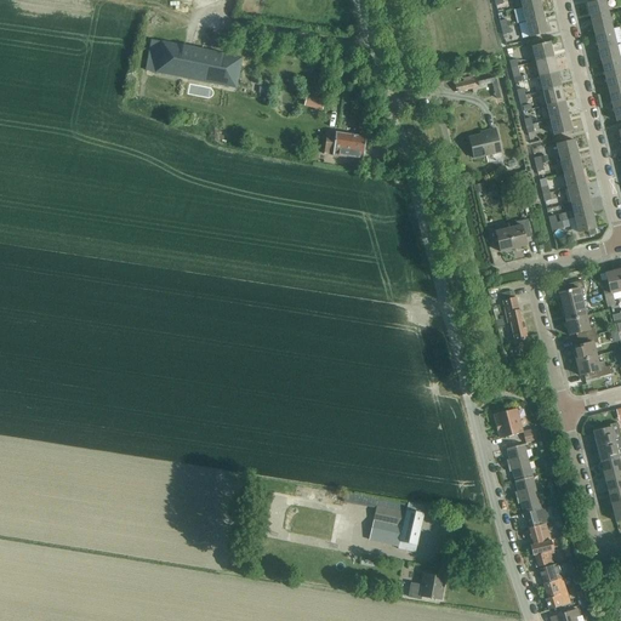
[(604,0),(587,5),(591,20),(608,15),(604,0)]
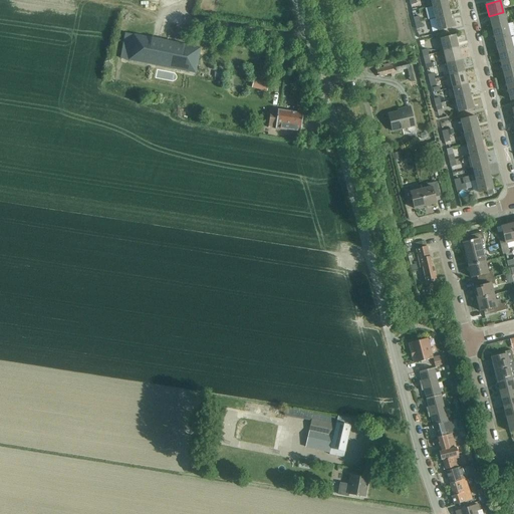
[(432,6),(435,18),(450,15),(447,2),(432,6)]
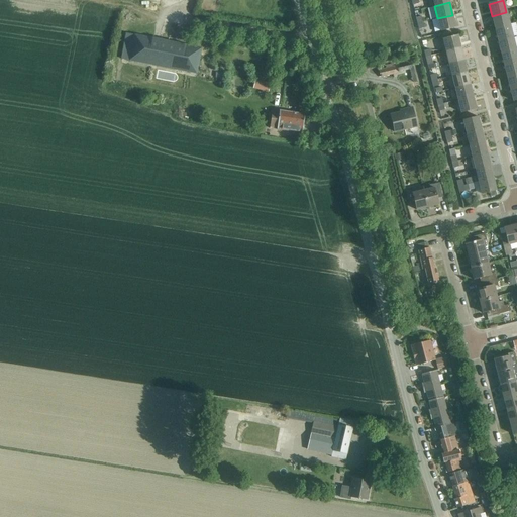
[(492,16),(495,28),(509,24),(506,12),(492,16)]
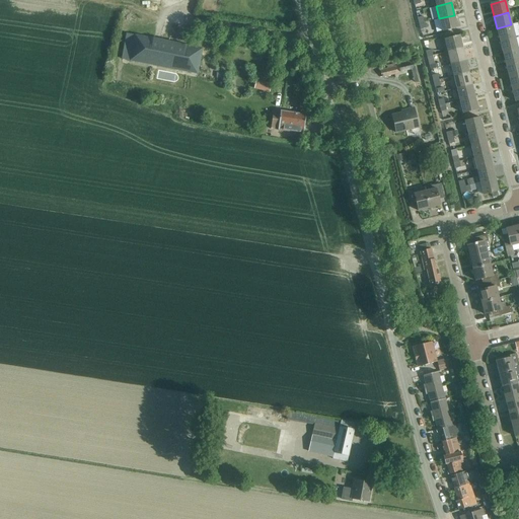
[(454,15),(439,18),(442,30),(457,27),(454,15)]
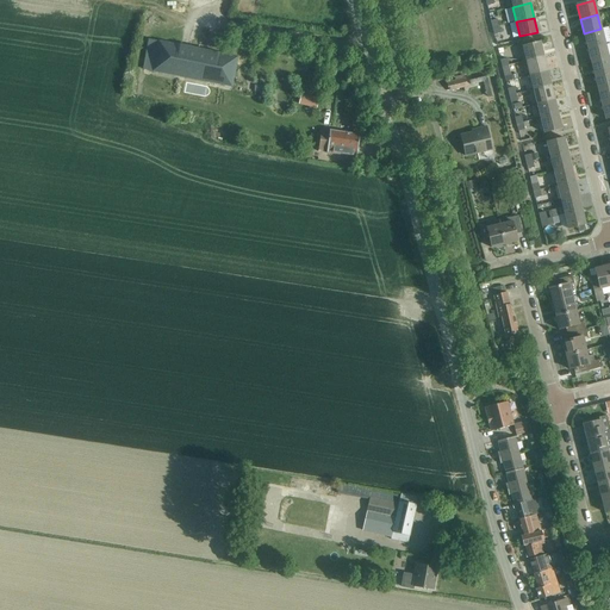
[(609,42),(609,37),(608,27),(601,29),(584,33),(587,48),(604,43),(609,42)]
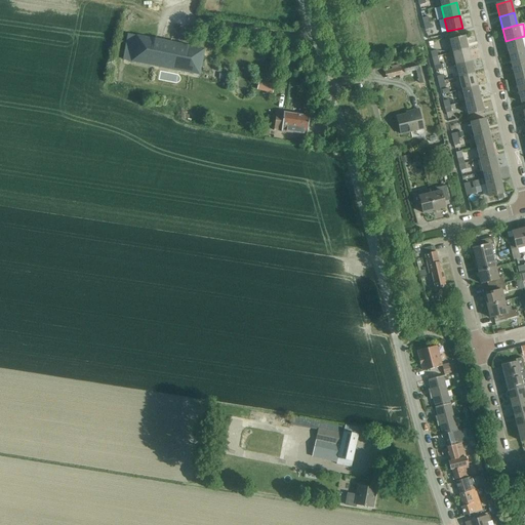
[(205,49),(156,40),(128,34),(123,61),(200,75),(205,49)]
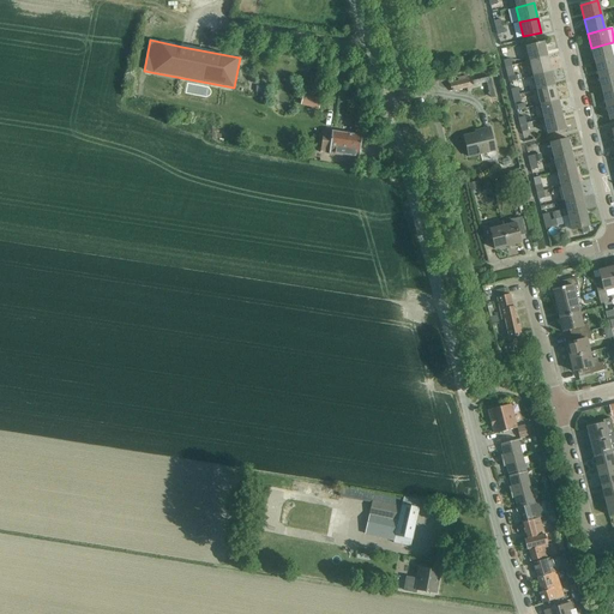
[(527,47),(530,61),(547,58),(543,42),(527,47)]
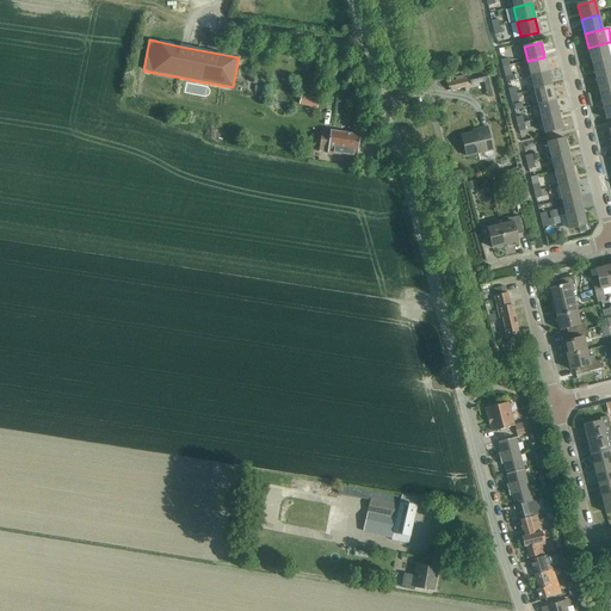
[(588,48),(592,62),(609,57),(605,43),(588,48)]
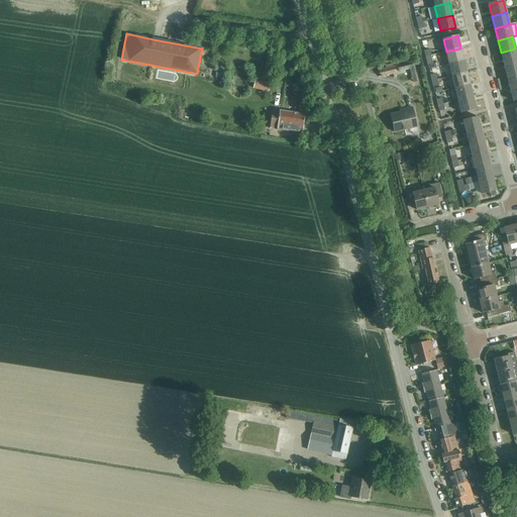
[(446,52),(449,64),(463,61),(460,48),(446,52)]
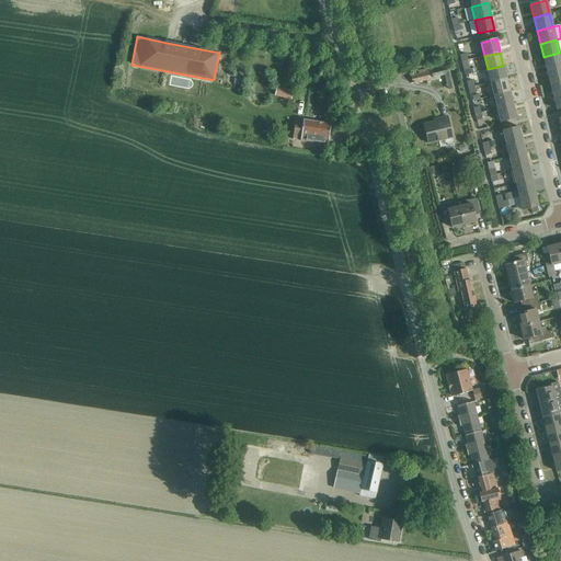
[(544,57),(547,70),(560,66),(560,59),(559,53),(544,57)]
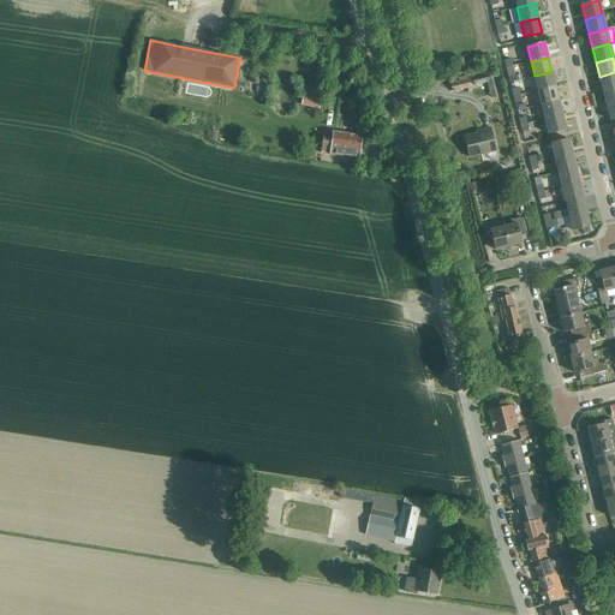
[(513,66),(506,67),(509,83),(517,82),(513,66)]
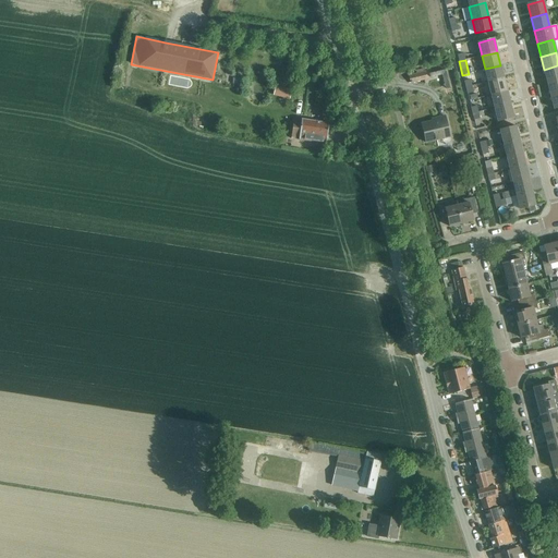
[(485,69),(488,83),(504,79),(500,65),(485,69)]
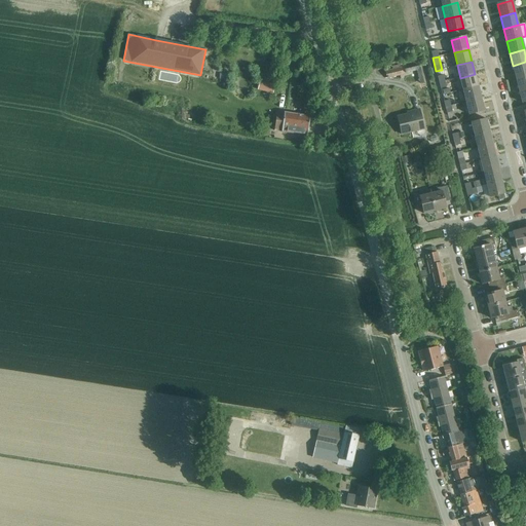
[(525,62),(513,66),(516,78),(525,75),(525,62)]
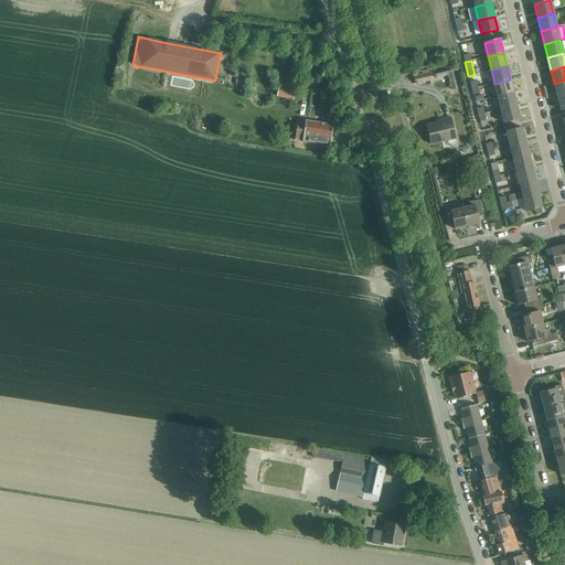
[(414,77),(416,85),(433,81),(430,73),(414,77)]
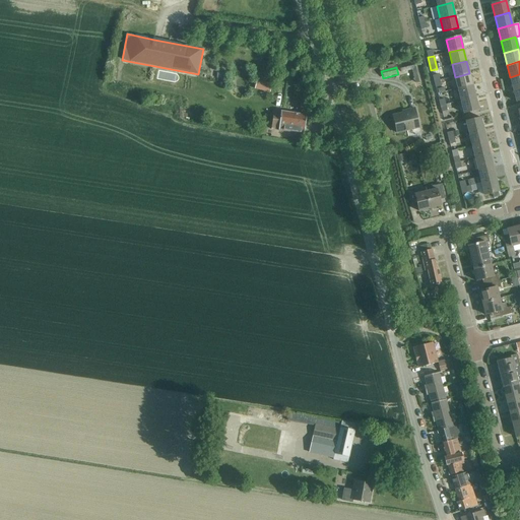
[(455,77),(458,89),(472,85),(469,73),(455,77)]
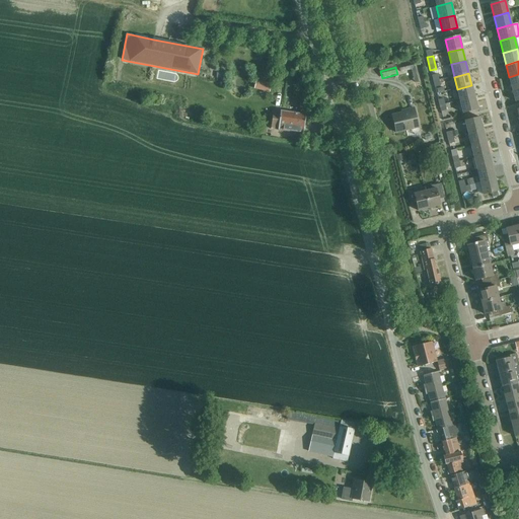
[(518,74),(509,77),(512,89),(518,87),(518,74)]
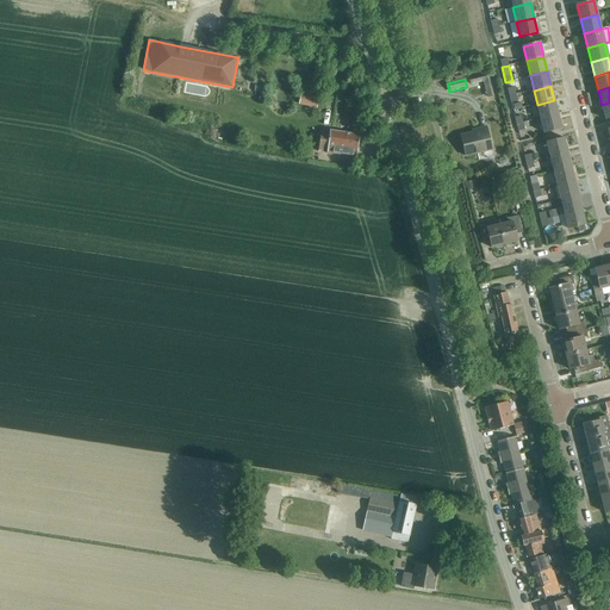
[(304,92),(302,103),(319,106),(322,95),(304,92)]
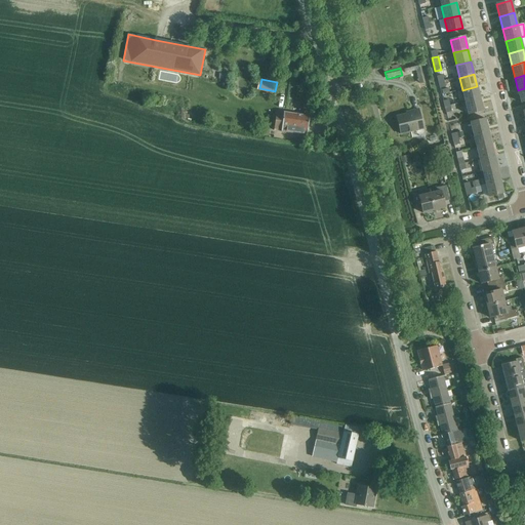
[(462,90),(466,103),(480,98),(477,86),(462,90)]
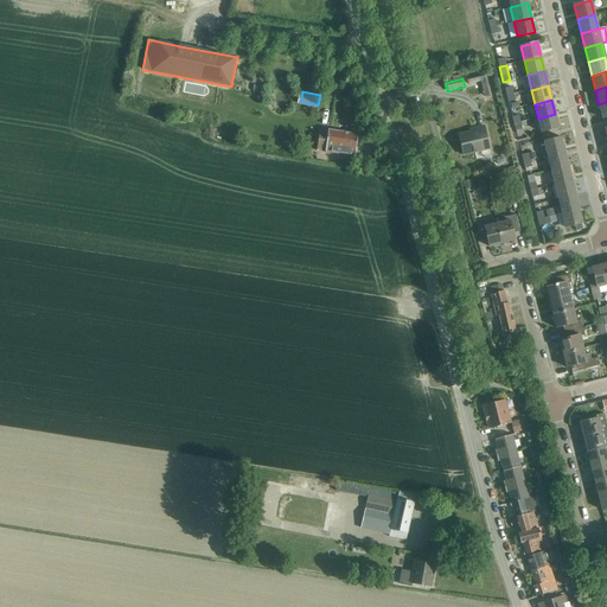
[(555,114),(538,119),(542,133),(558,129),(555,114)]
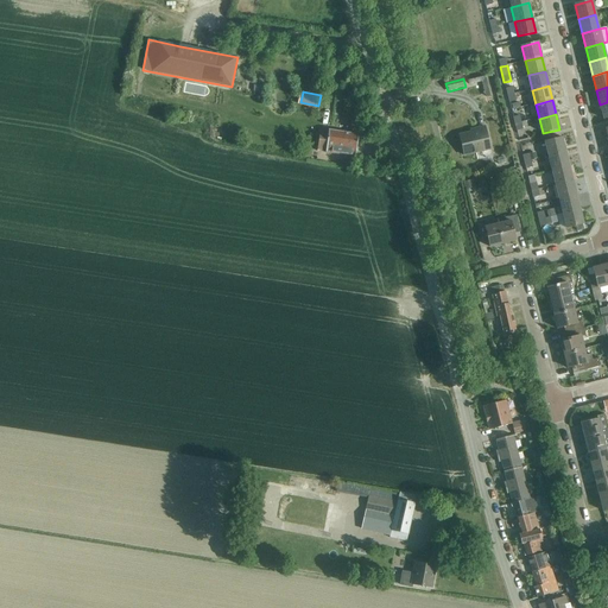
[(458,135),(463,156),(491,150),(486,127),(477,130),(477,132),(458,135)]
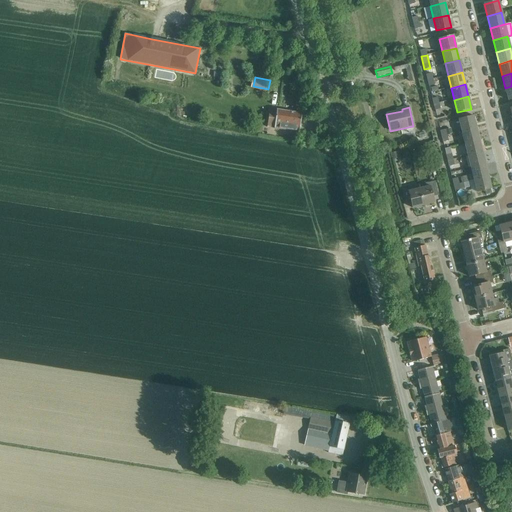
[(274,129),(299,133),(302,114),(270,109),(267,126),(274,127),(274,129)]
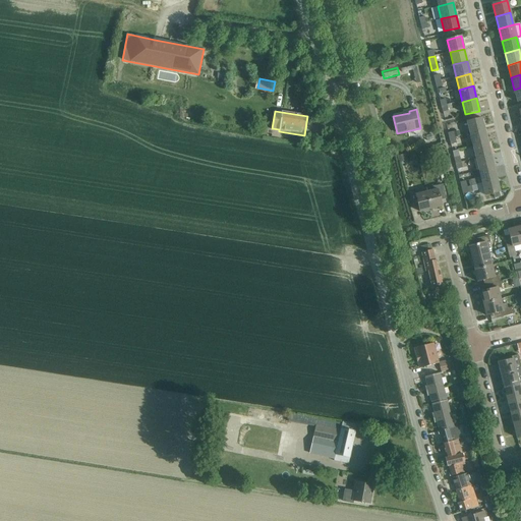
[(467,121),(470,134),(484,131),(481,118),(467,121)]
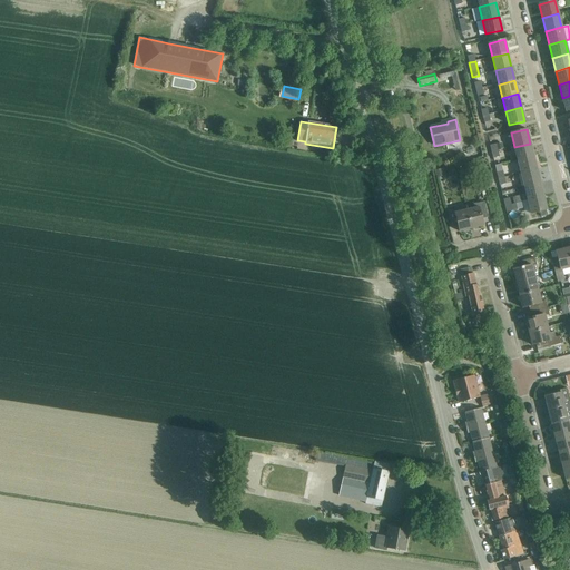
[(514,147),(518,160),(533,157),(530,144),(514,147)]
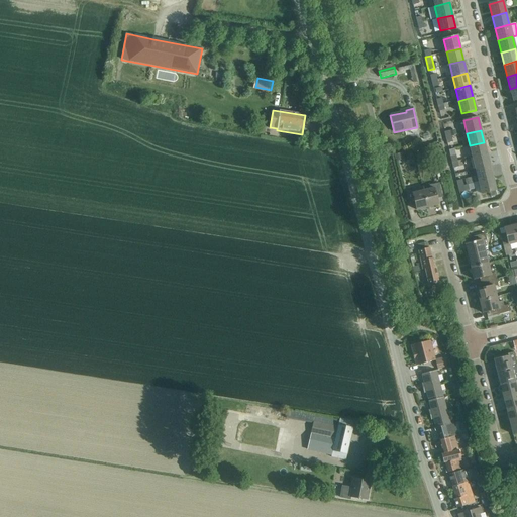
[(470,145),(473,158),(487,154),(484,142),(470,145)]
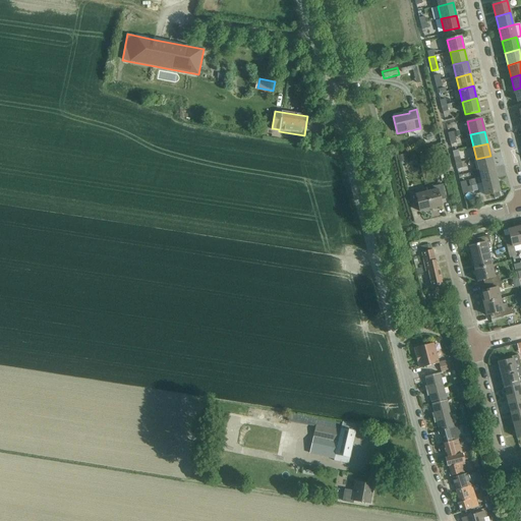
[(417,150),(409,151),(411,164),(418,164),(417,150)]
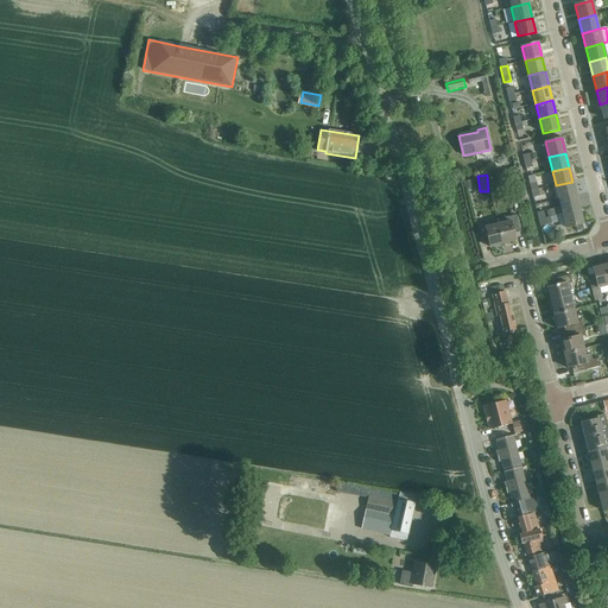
[(556,185),(559,200),(576,196),(572,182),(556,185)]
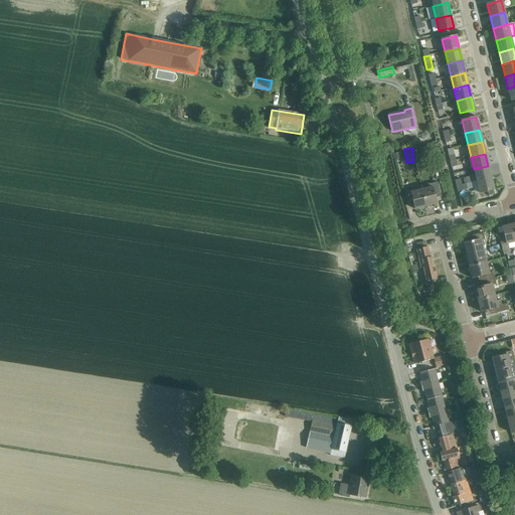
[(474,169),(477,182),(491,178),(488,166),(474,169)]
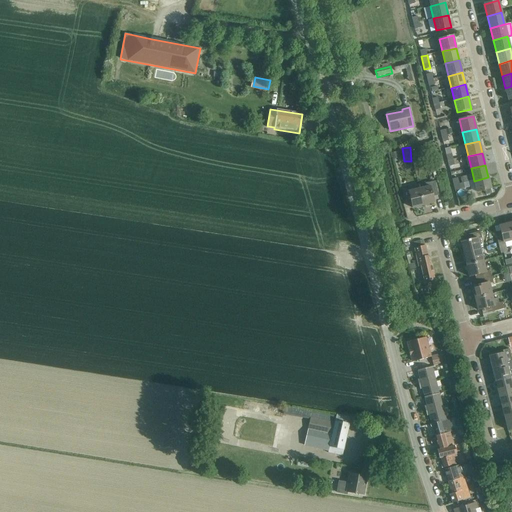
[(488,177),(474,181),(477,193),(491,189),(488,177)]
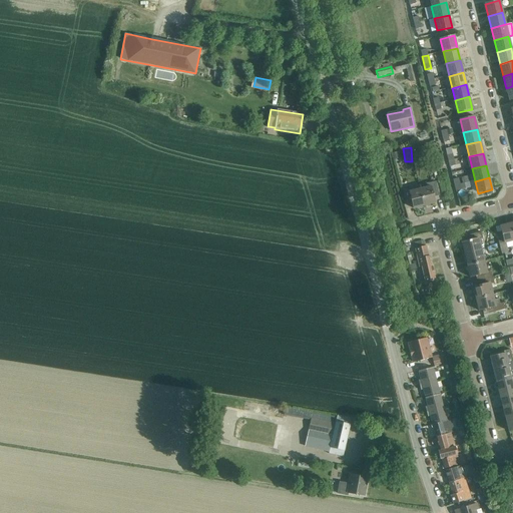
[(427,188),(420,189),(424,206),(436,203),(434,197),(439,196),(435,182),(426,184),(427,188)]
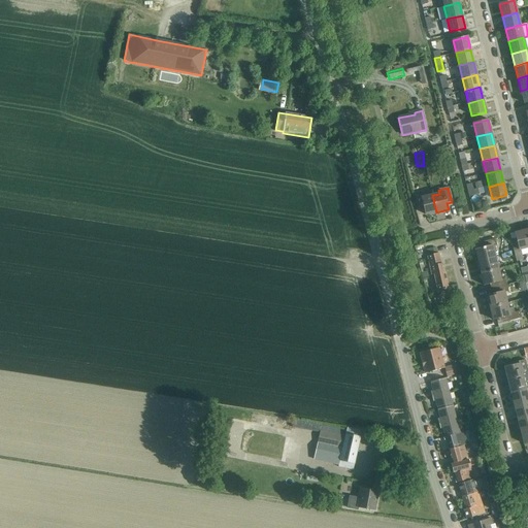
[(436,212),(432,195),(425,197),(424,193),(414,196),(418,210),(424,209),(425,216),(436,212)]
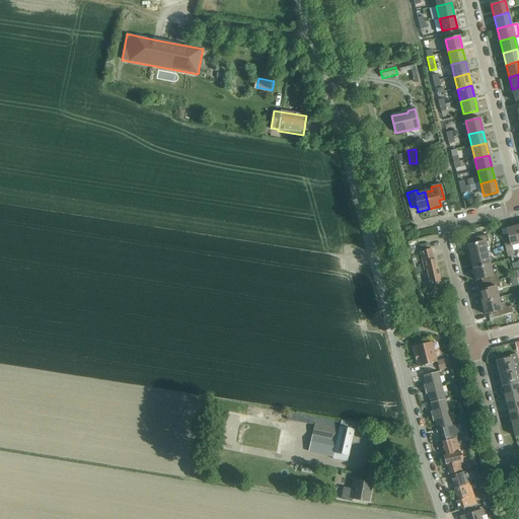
[(518,243),(518,232),(517,225),(506,228),(507,234),(502,235),(507,257),(514,255),(511,245),(518,243)]
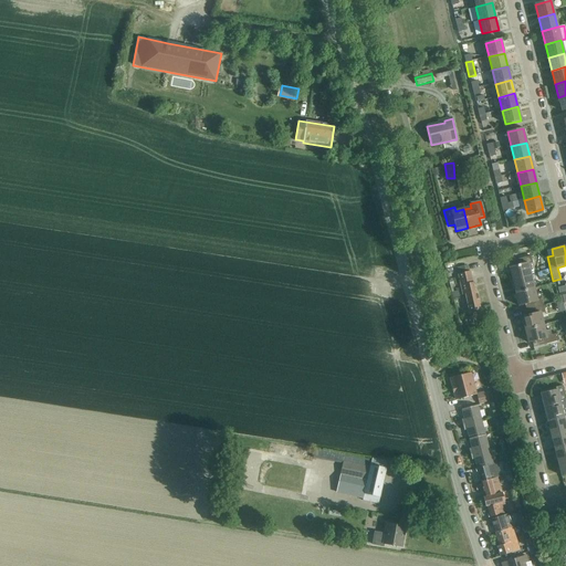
[(509,268),(512,281),(531,275),(527,264),(532,263),(531,257),(513,261),(514,266),(509,268)]
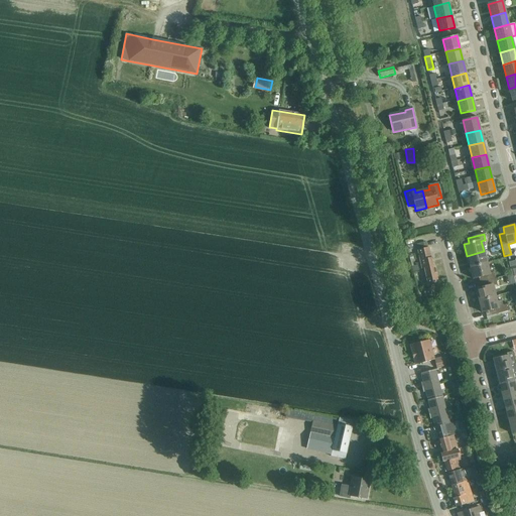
[(424,269),(428,284),(438,282),(432,258),(430,258),(428,248),(417,250),(422,269),(424,269)]
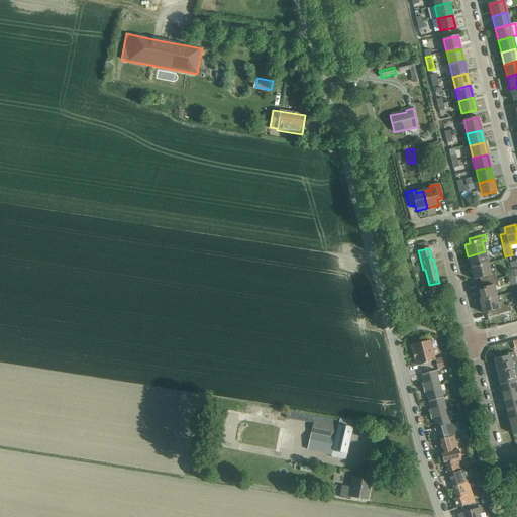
[(468,256),(470,268),(488,264),(485,251),(468,256)]
